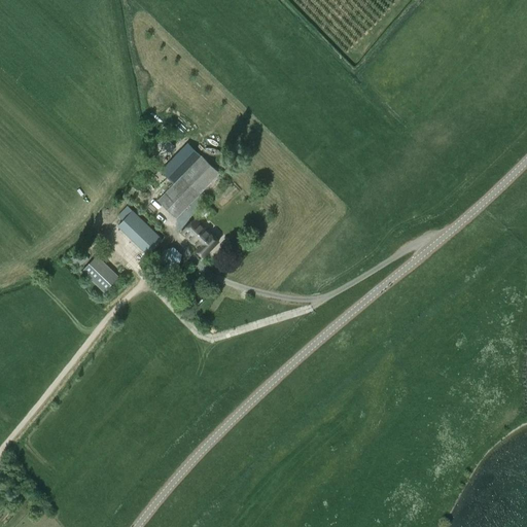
[(177,218),(219,174),(202,156),(159,201),(177,218)]
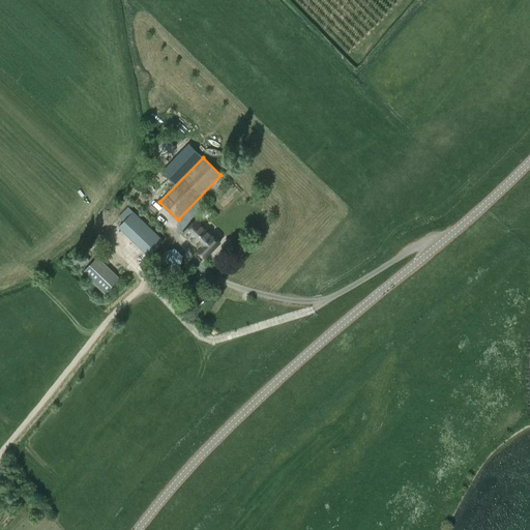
[(119,227),(149,256),(164,240),(134,212),(119,227)]
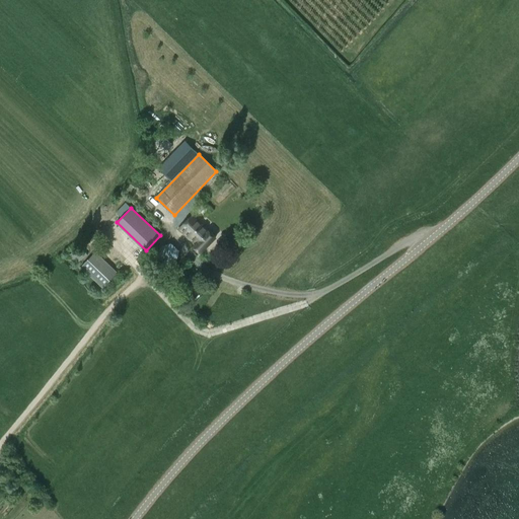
[(201,253),(216,238),(193,216),(178,230),(195,245),(194,246),(201,253)]
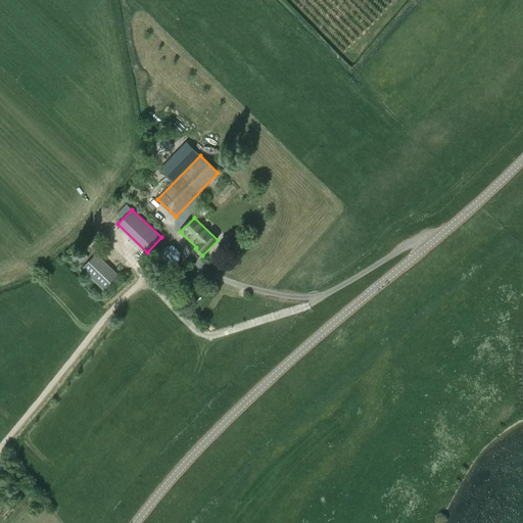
[(171,246),(158,247),(154,257),(161,267),(173,265),(178,254),(171,246)]
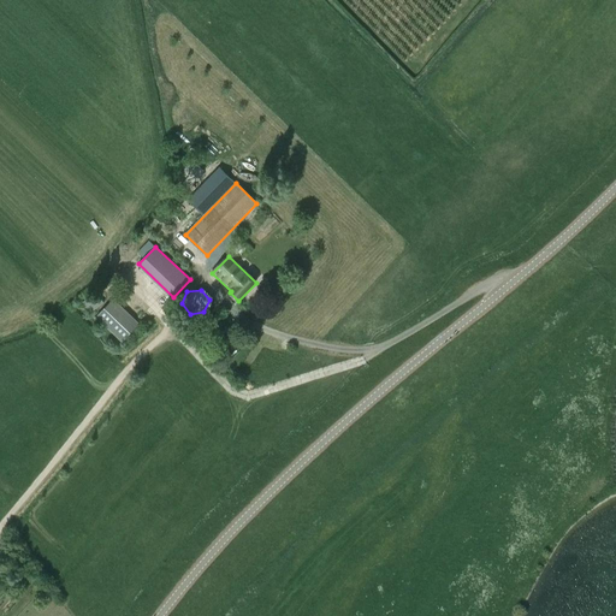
[(99,312),(102,298),(90,295),(87,308),(99,312)]
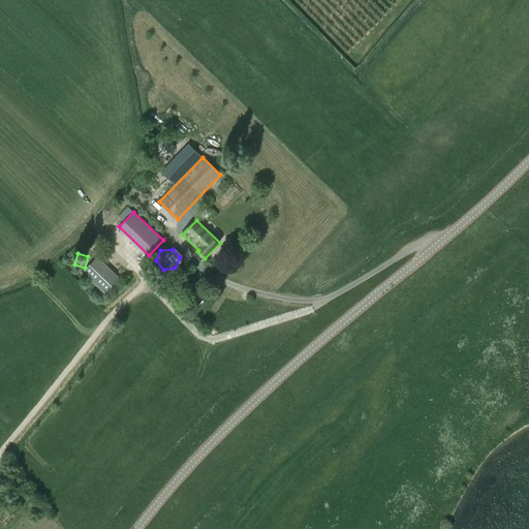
[(98,255),(83,271),(105,292),(121,277),(98,255)]
